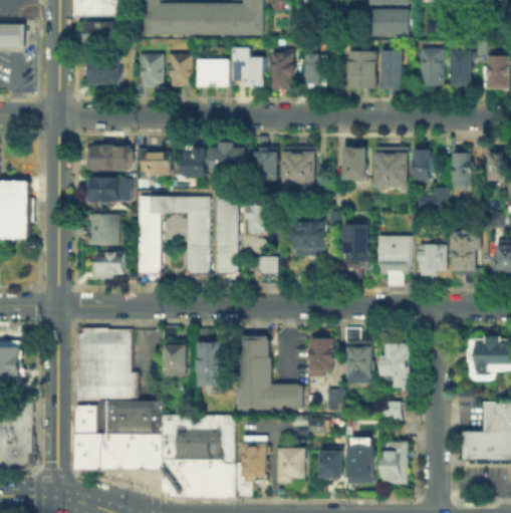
[(132,0),(132,18),(80,18),(80,0),(132,0)]
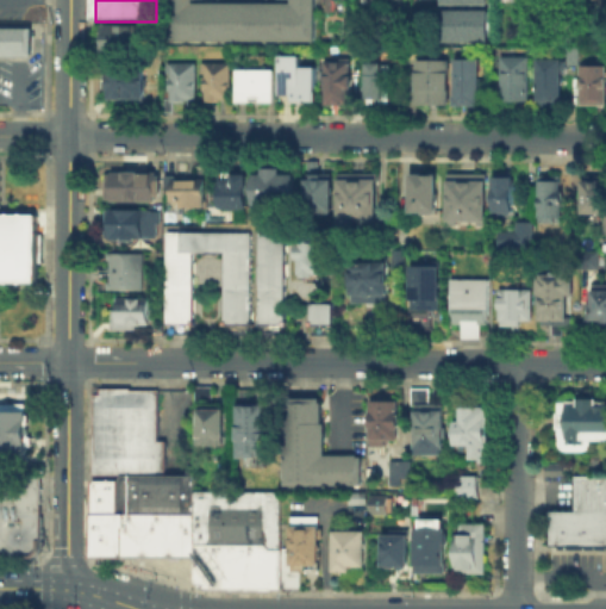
[(311,0),(311,42),(176,42),(176,0),(192,0),(192,5),(293,6),(293,0),(311,0)]
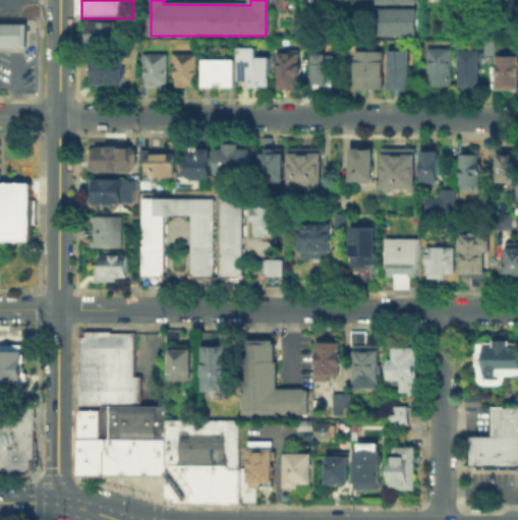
[(377,38),(377,13),(416,13),(416,45),(406,45),(406,38),(377,38)]
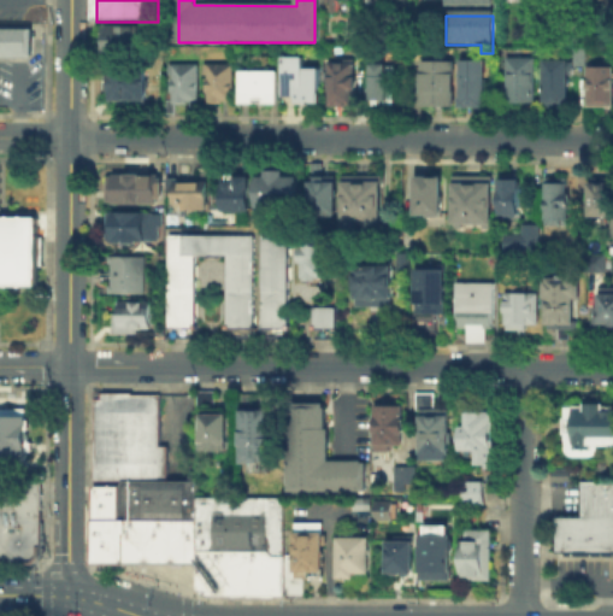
[(0,27),(25,27),(25,56),(0,56),(0,27)]
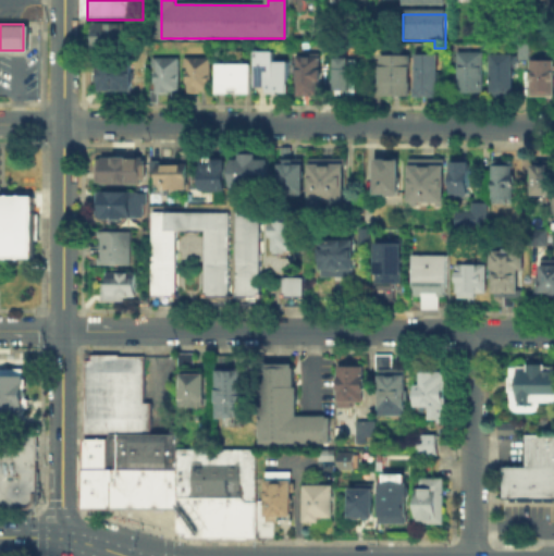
[(132,29),(132,52),(84,52),(84,28),(132,29)]
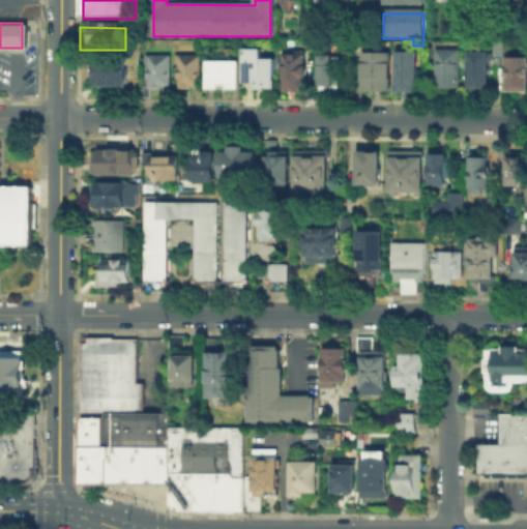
[(492,49),(504,49),(504,58),(492,58),(492,49)]
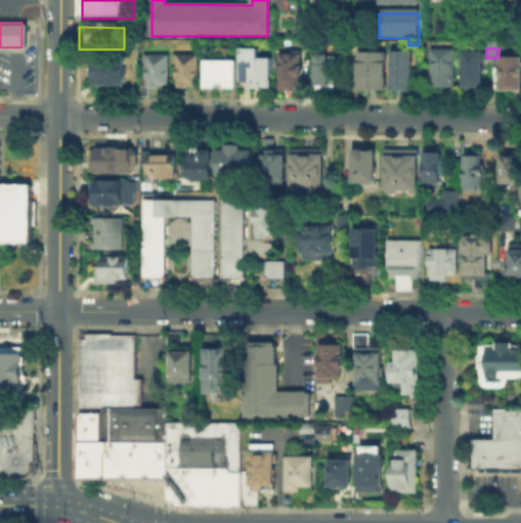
[(270,58),(270,88),(258,88),(258,86),(249,86),(249,82),(241,82),(241,50),(250,50),(250,58),(270,58)]
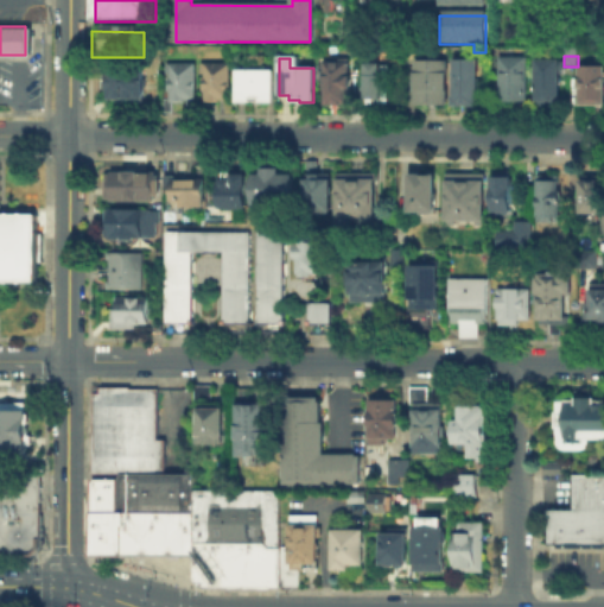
[(500,100),(500,61),(525,61),(525,100),(500,100)]
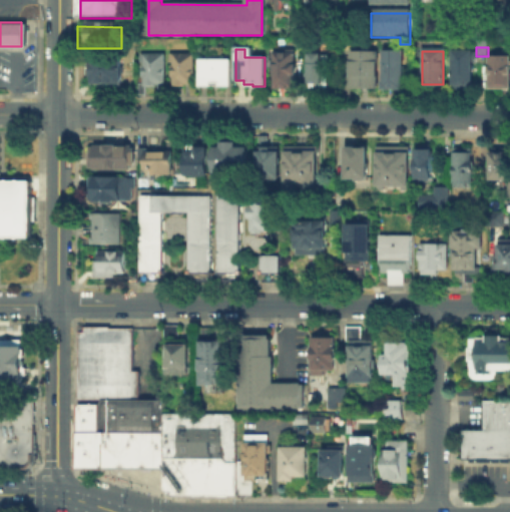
[(384,88),(384,52),(404,52),(404,88),(384,88)]
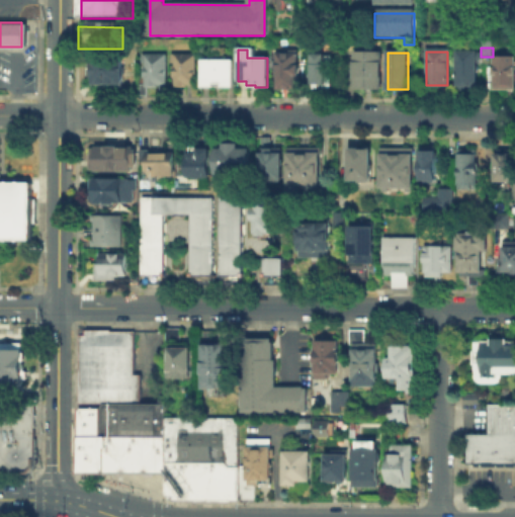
[(277,89),(278,54),(296,55),(296,89),(277,89)]
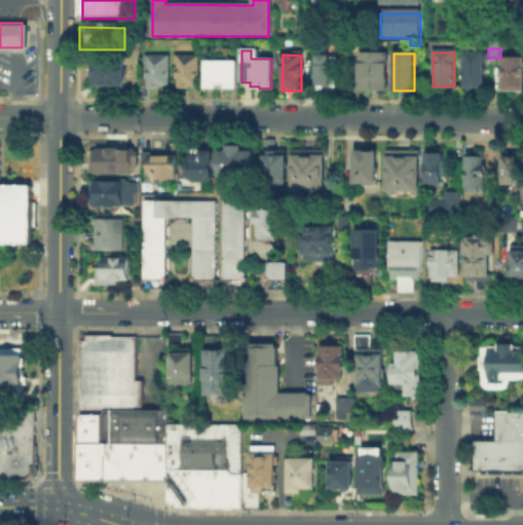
[(385,57),(385,92),(361,92),(361,57),(385,57)]
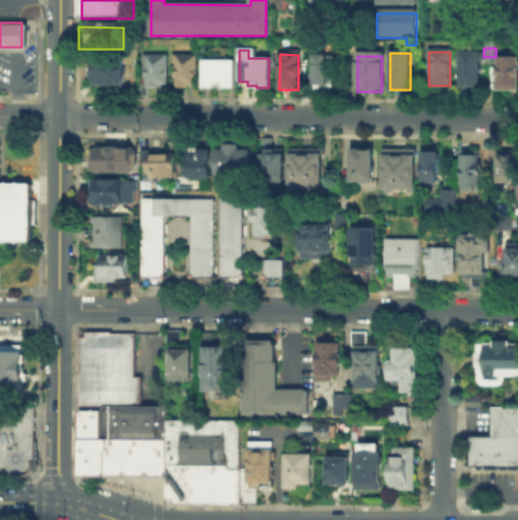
[(460,56),(479,56),(479,92),(460,92),(460,56)]
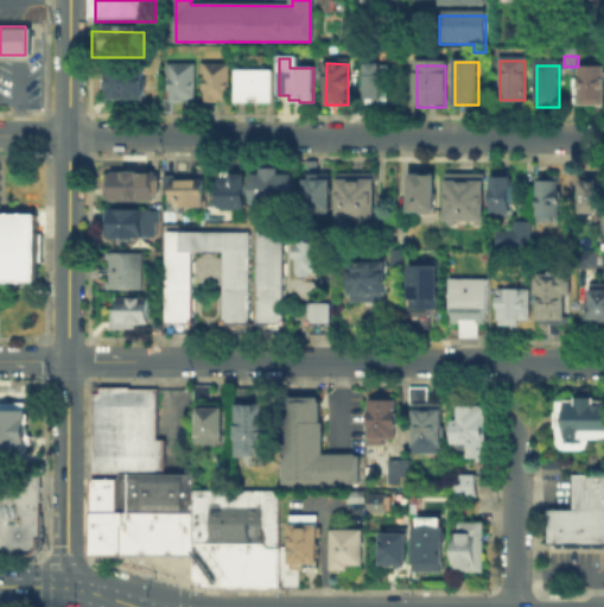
[(229,67),(229,103),(203,103),(204,67),(229,67)]
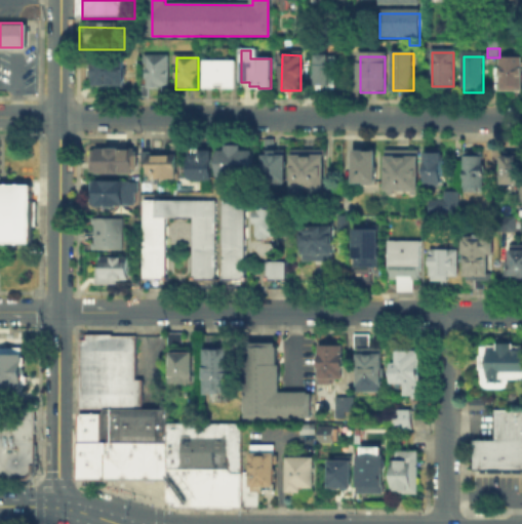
[(167,58),(167,89),(146,89),(146,58),(167,58)]
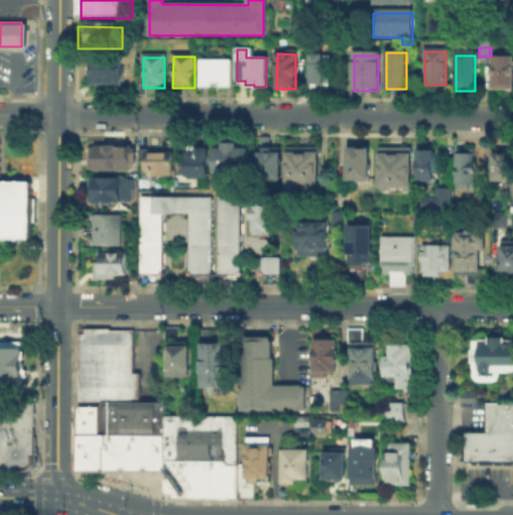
[(330,58),(330,91),(309,91),(309,58),(330,58)]
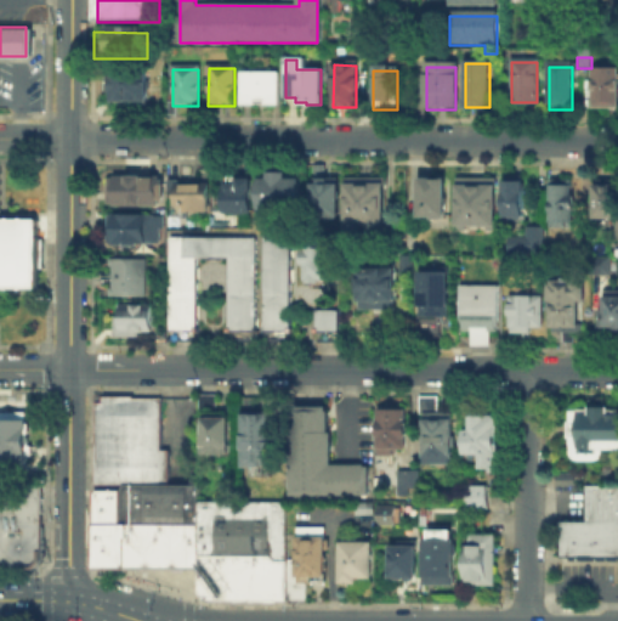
[(114,73),(146,73),(146,102),(114,102),(114,73)]
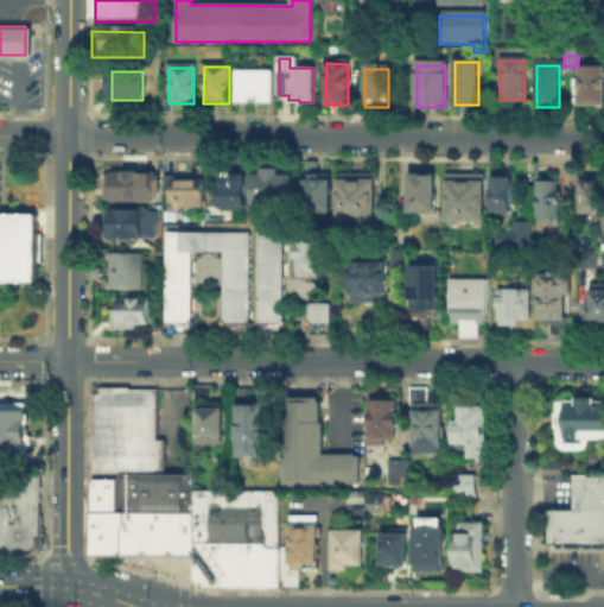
[(602,73),(602,103),(579,103),(579,71),(602,73)]
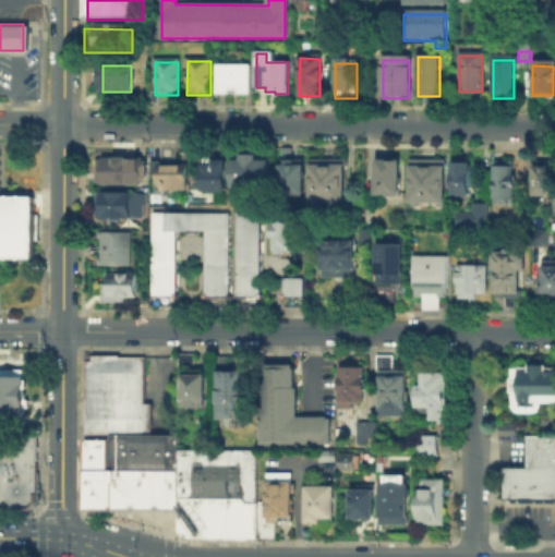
[(218,94),(218,69),(248,69),(248,94),(218,94)]
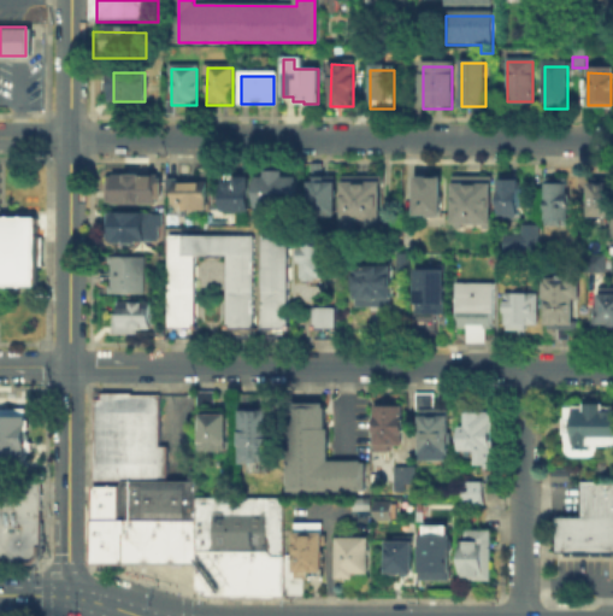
[(320,168),(320,179),(335,179),(335,217),(312,217),(312,168),(320,168)]
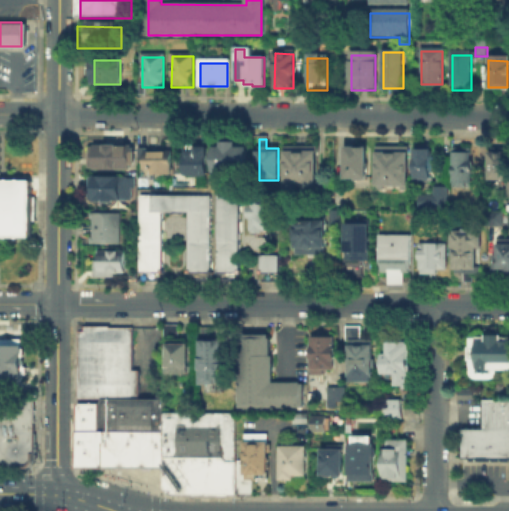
[(245,146),(245,173),(215,173),(215,146),(245,146)]
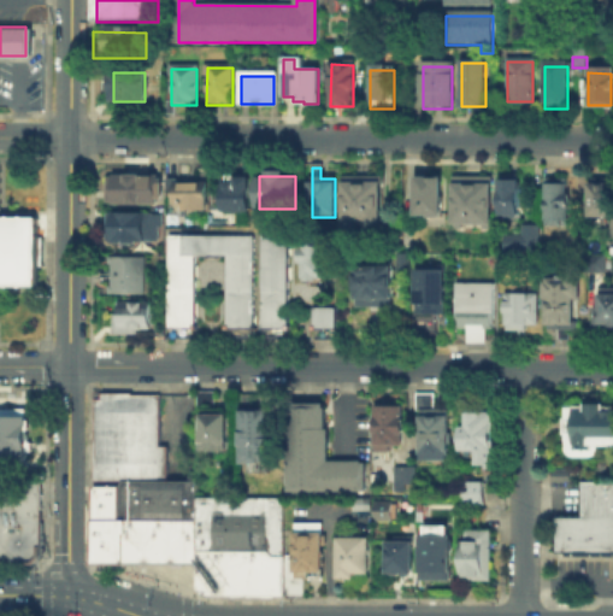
[(108,204),(108,177),(159,177),(159,204),(108,204)]
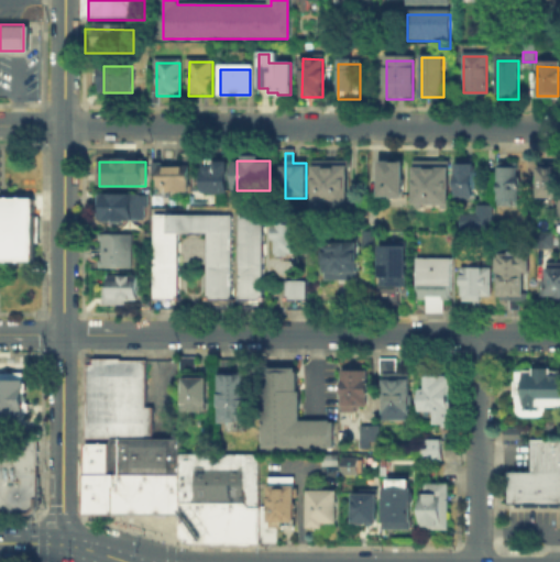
[(205,197),(205,162),(228,163),(228,197),(205,197)]
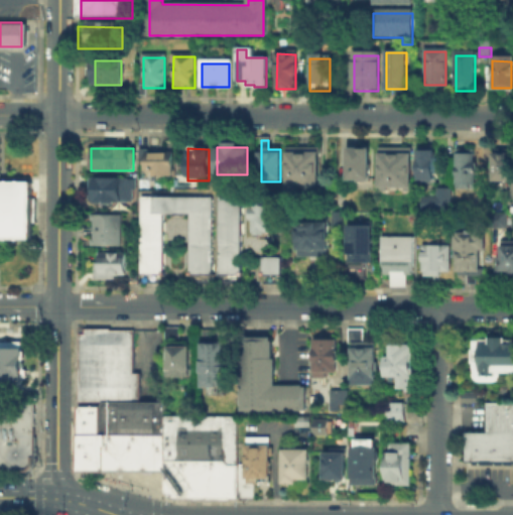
[(380,149),(410,149),(410,189),(379,189),(380,149)]
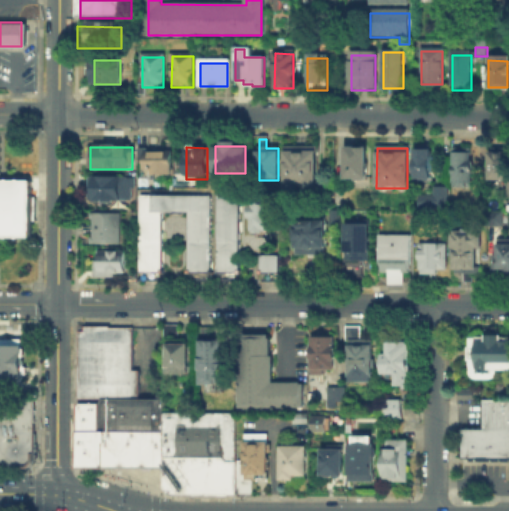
[(315,149),(315,192),(285,192),(285,149),(315,149)]
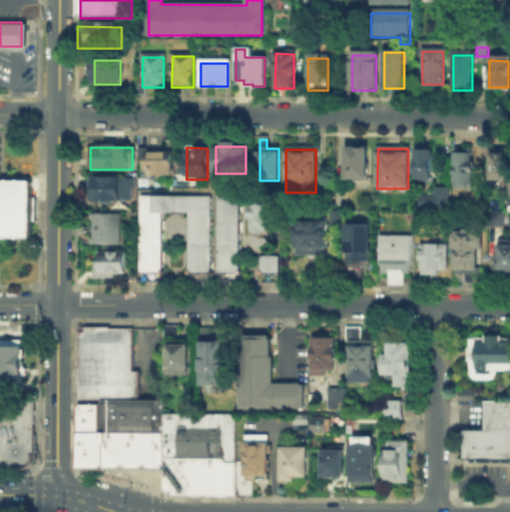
[(471,150),(471,188),(455,188),(456,150),(471,150)]
